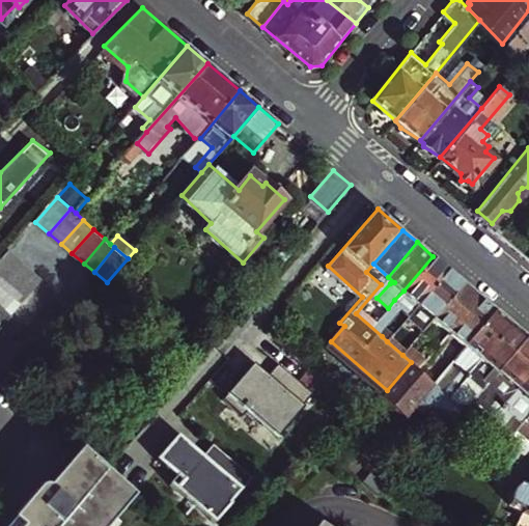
[(0,282),(3,285),(24,260),(12,250),(0,264),(0,282)]
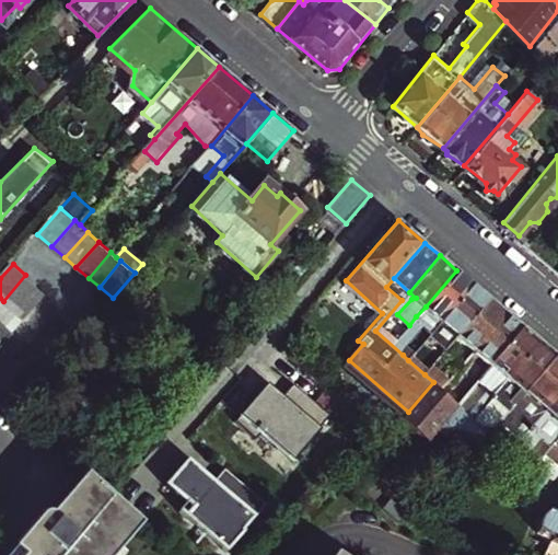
[(474,285),(456,270),(426,307),(442,321),(474,285)]
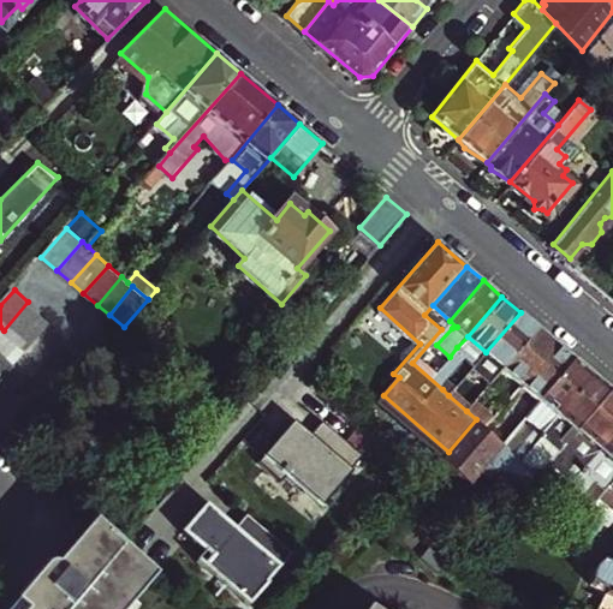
[(41,314),(28,302),(4,330),(16,341),(41,314)]
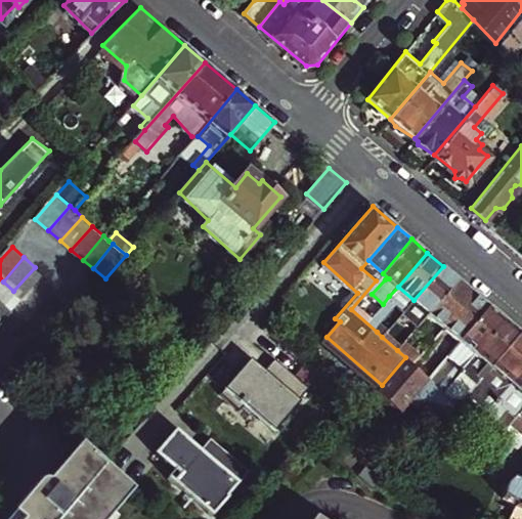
[(414,300),(429,313),(459,279),(443,266),(414,300)]
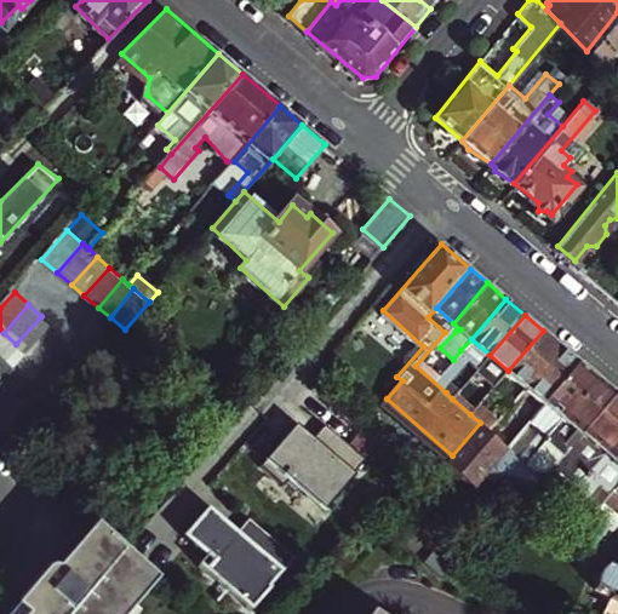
[(53,327),(41,316),(16,344),(29,355),(53,327)]
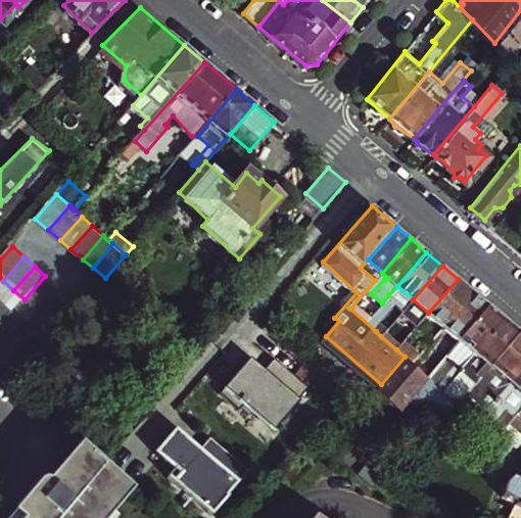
[(25,299),(13,290),(3,281),(0,278),(0,299),(12,311),(14,313),(25,299)]
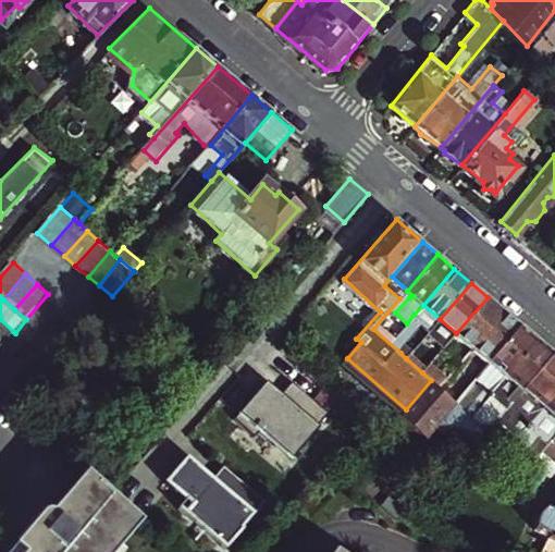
[(473,347),(505,311),(488,297),(456,333),(473,347)]
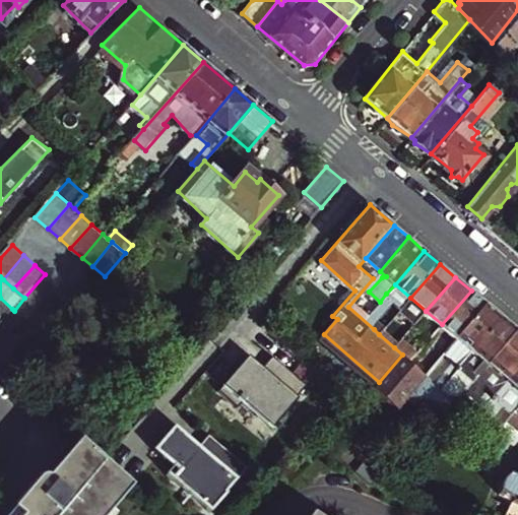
[(395,284),(386,294),(402,307),(410,298),(395,284)]
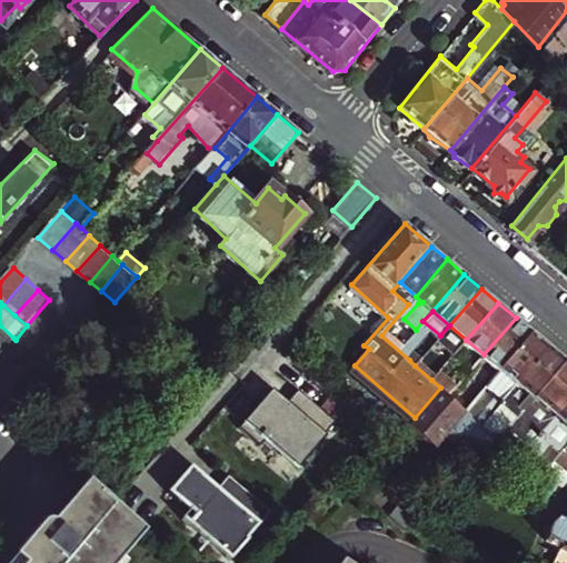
[(531,331),(516,318),(484,354),(499,368),(531,331)]
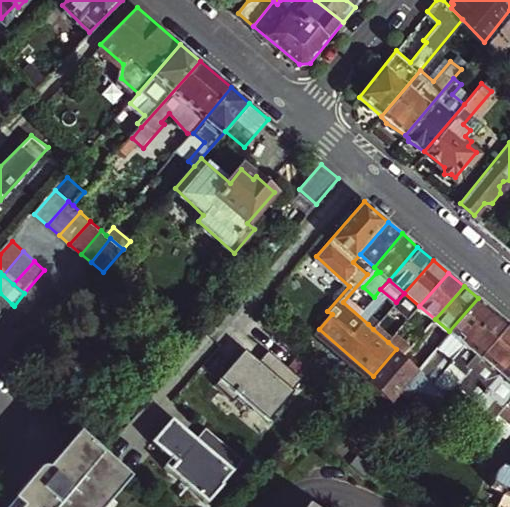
[(0,317),(12,304),(0,293),(0,317)]
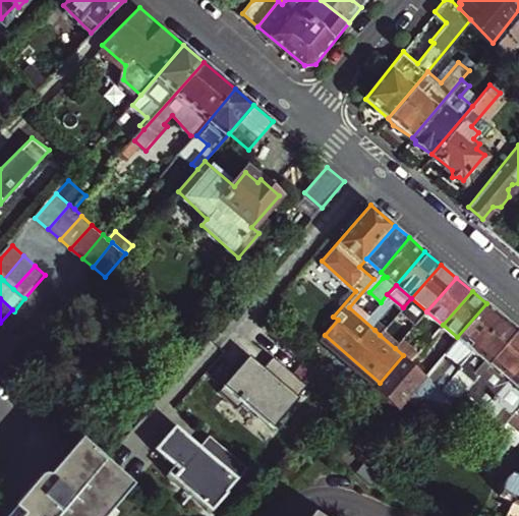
[(486,303),(457,337),(474,352),(503,319),(486,303)]
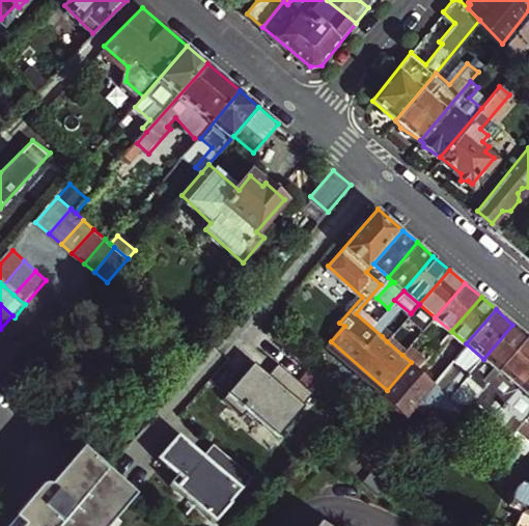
[(435,317),(427,326),(444,340),(451,331),(435,317)]
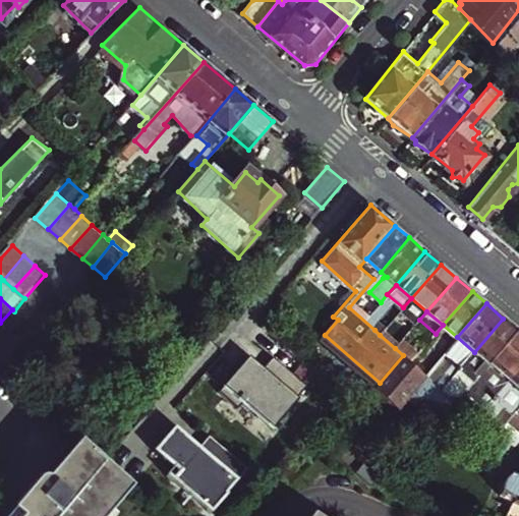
[(384,319),(375,330),(380,335),(389,324),(384,319)]
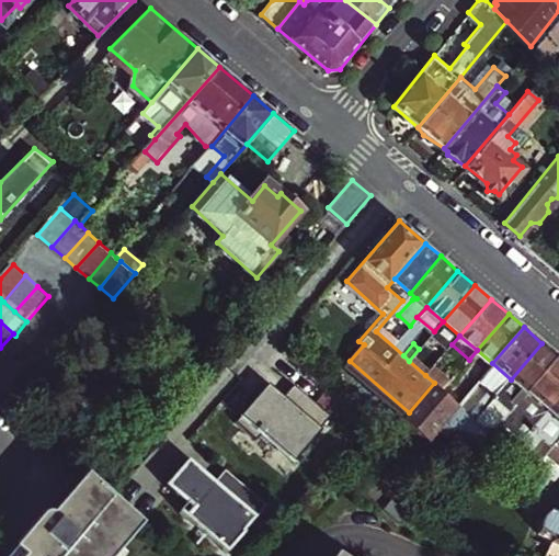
[(542,343),(511,379),(502,388),(497,395),(485,409),(480,413),(476,419),(460,406),(443,426),(467,445),(463,449),(471,455),(501,422),(511,411),(558,356),(542,343)]
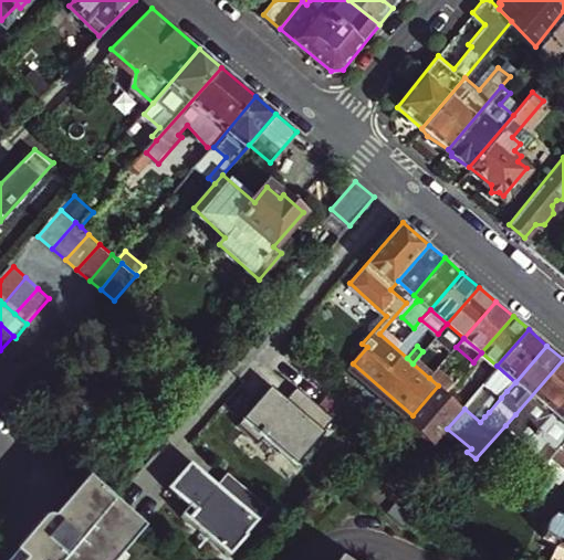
[(552,413),(563,400),(563,359),(515,414),(505,425),(518,435),(532,420),(543,407),(552,413)]
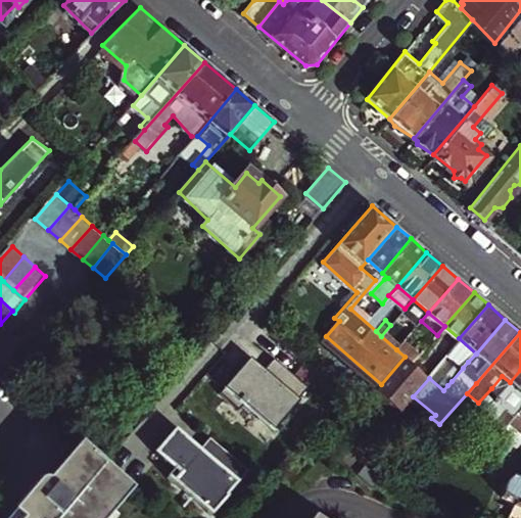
[(25,336),(0,367),(0,375),(12,385),(43,350),(25,336)]
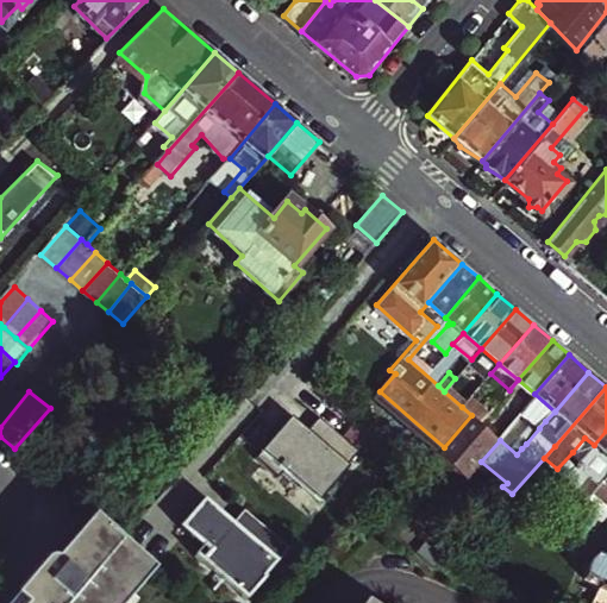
[(534,394),(526,404),(545,421),(555,412),(534,394)]
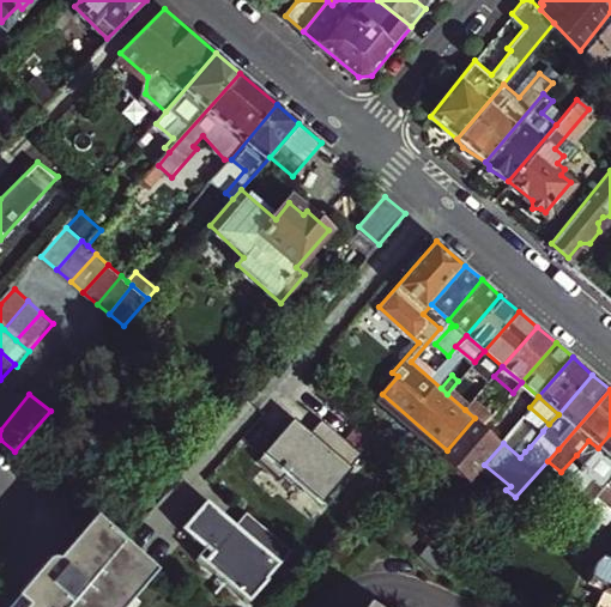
[(260,459),(283,478),(289,472),(307,489),(309,485),(326,499),(354,468),(351,466),(364,451),(324,418),(308,436),(285,416),(276,428),(282,432),(260,459)]
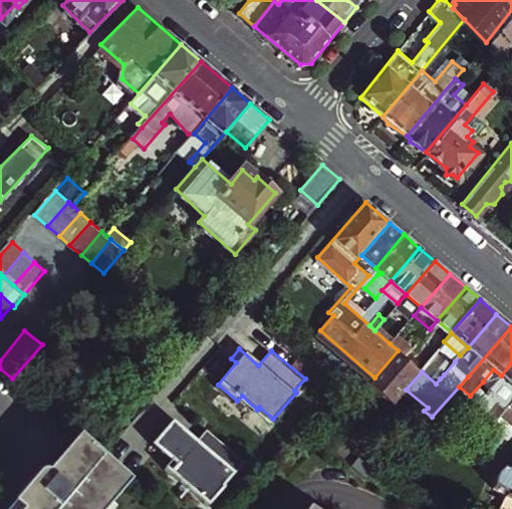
[(374,377),(370,382),(396,403),(406,390),(422,371),(398,350),(374,377)]
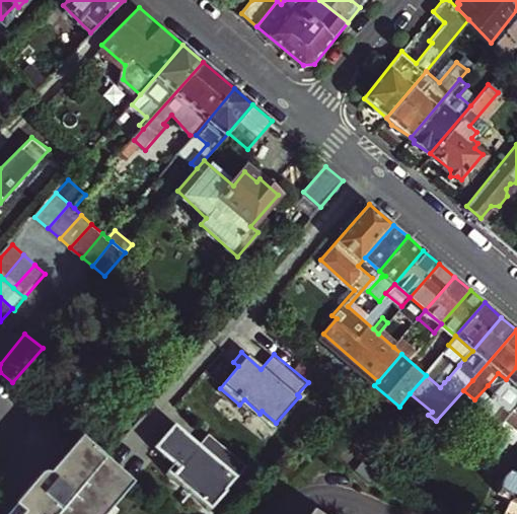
[(454,360),(443,374),(448,378),(459,365),(454,360)]
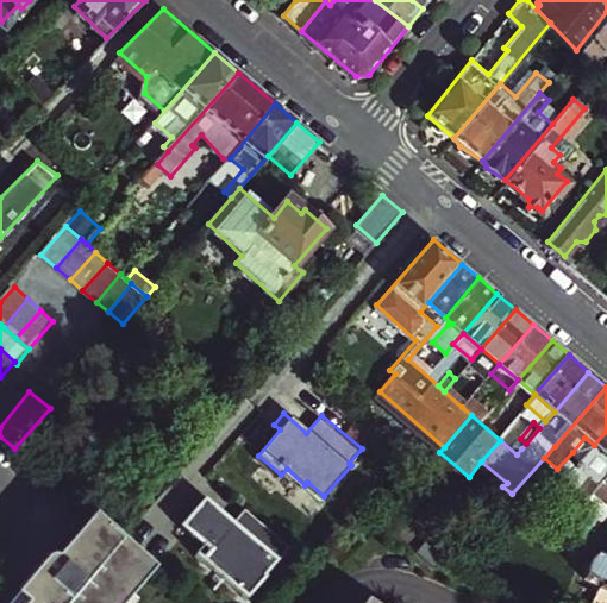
[(595,469),(605,478),(606,476),(606,431),(594,445),(582,460),(565,478),(577,489),(595,469)]
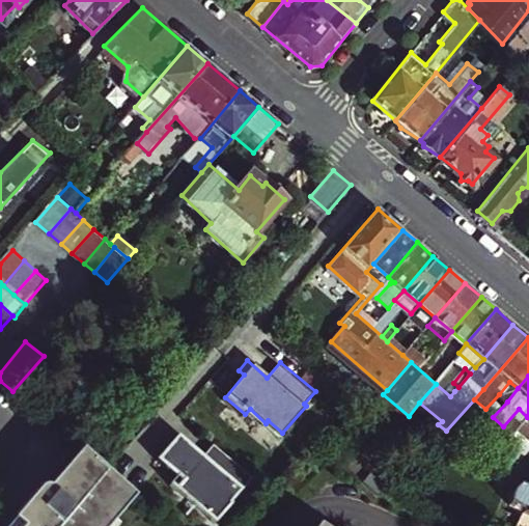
[(509,382),(499,394),(507,402),(518,388),(509,382)]
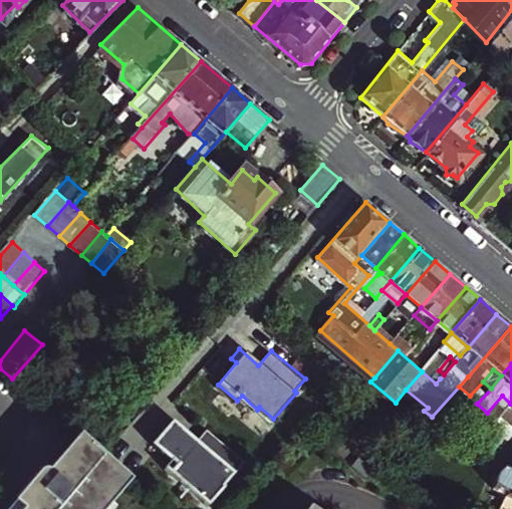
[(444,374),(439,370),(435,374),(440,378),(444,374)]
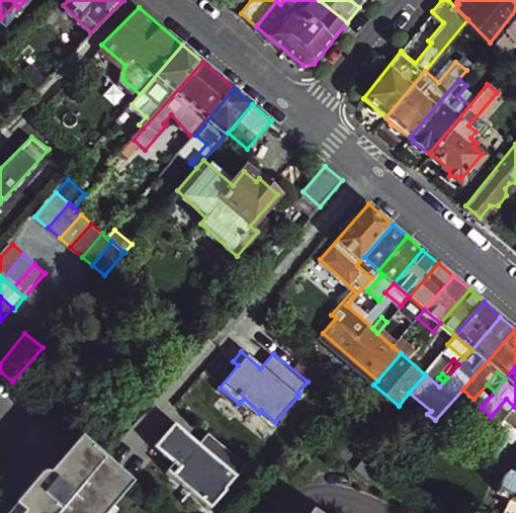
[(515,417),(510,412),(505,418),(515,426),(515,417)]
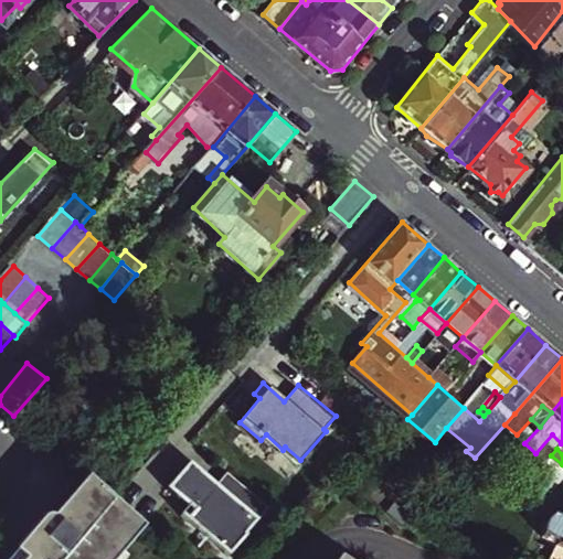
[(466,451),(450,470),(458,476),(475,458),(466,451)]
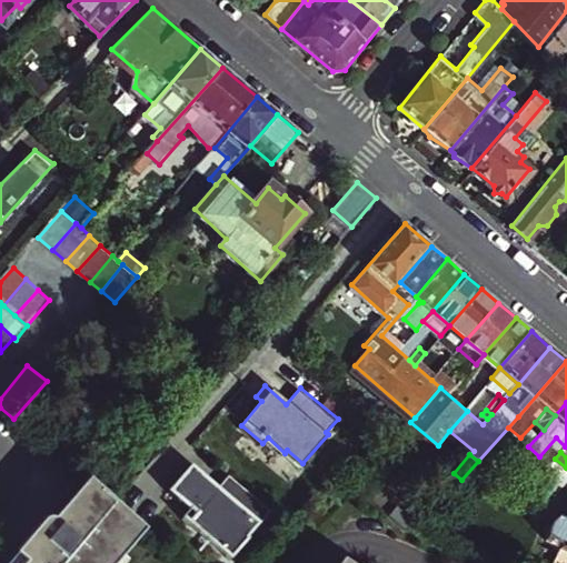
[(170,489),(238,548),(271,509),(230,473),(219,485),(192,462),(170,489)]
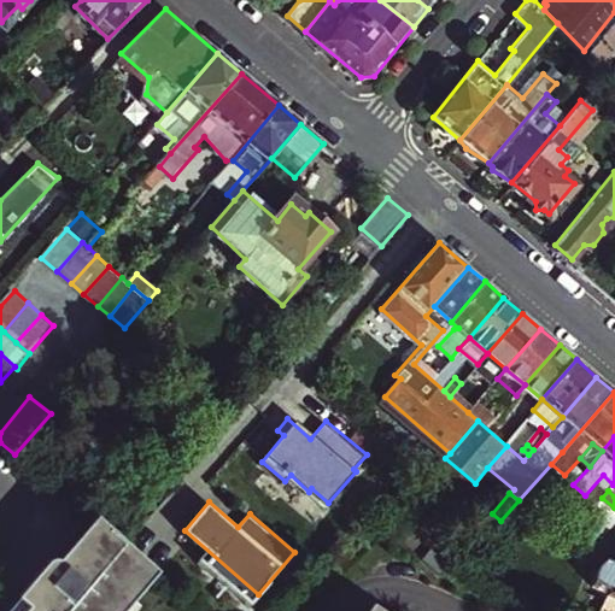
[(548,513),(542,521),(564,540),(570,533),(548,513)]
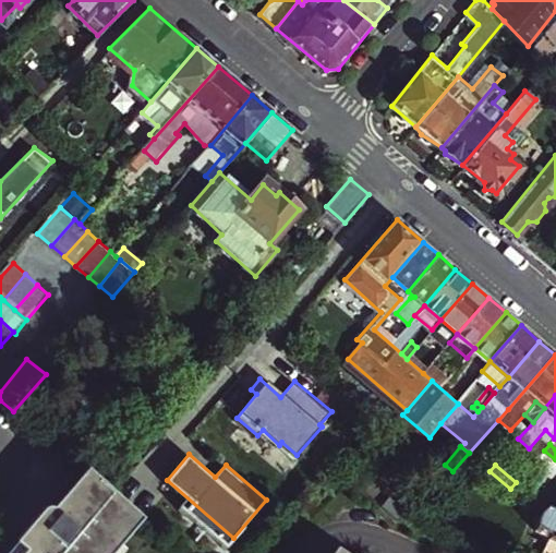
[(20,552),(113,552),(142,523),(85,473),(59,502),(61,504),(52,514),(46,512),(39,514),(12,545),(20,552)]
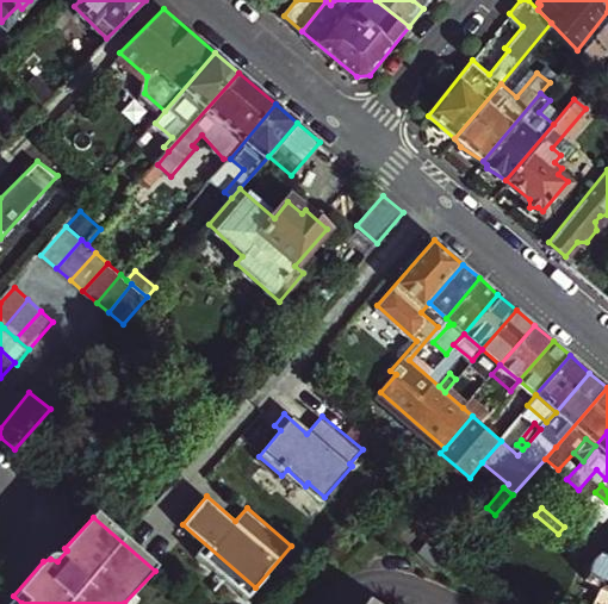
[(607,556),(602,553),(594,564),(593,566),(589,576),(603,583),(594,599),(601,603),(607,603),(607,556)]
